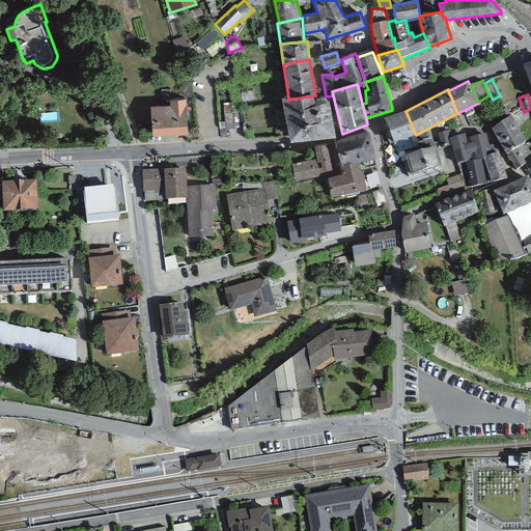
[(288,100),(288,98),(281,99),(290,143),(335,138),(329,102),(327,102),(326,96),(316,99),(315,95),(288,100)]
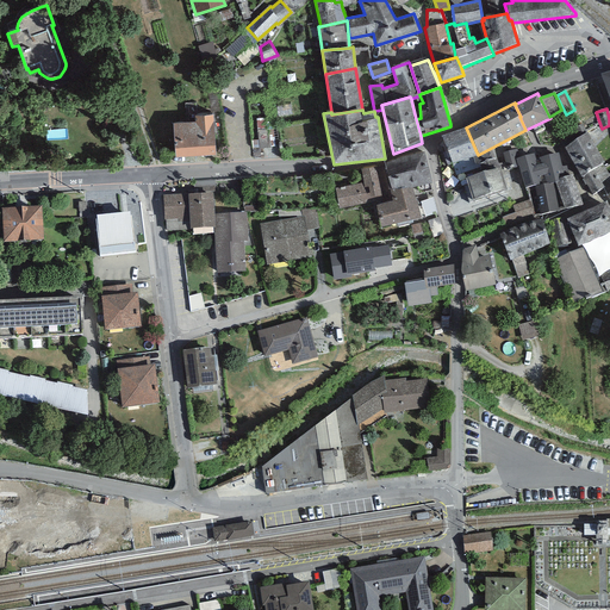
[(194,123),(173,124),(175,159),(216,156),(213,116),(194,117),(194,123)]
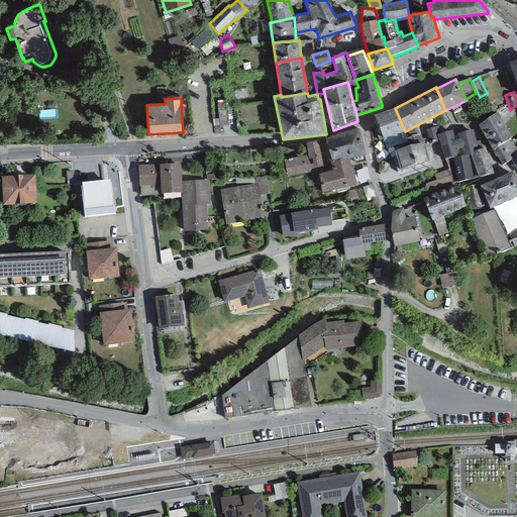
[(395,108),(374,115),(383,139),(405,131),(395,108)]
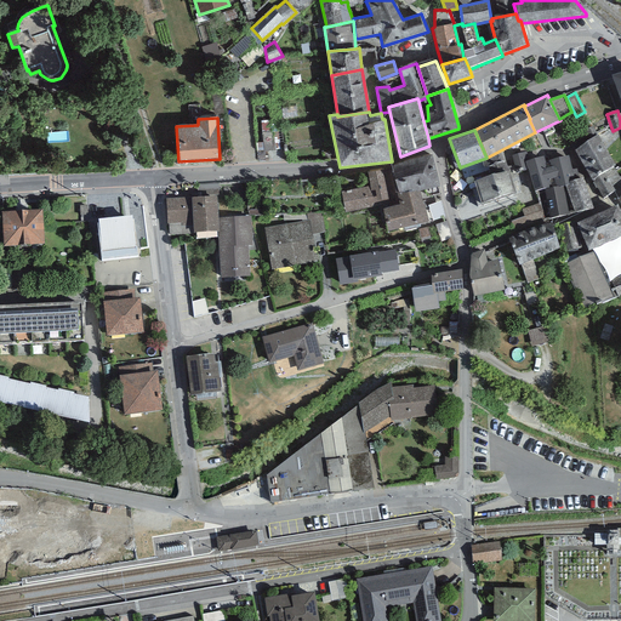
[(575,151),(592,181),(614,167),(615,165),(598,135),(575,151)]
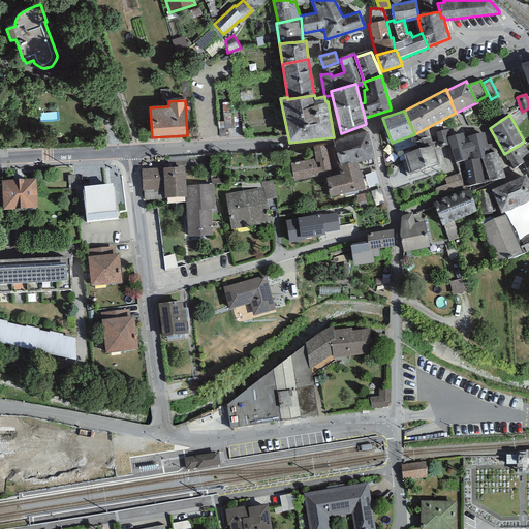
[(465,137),(463,132),(450,136),(448,128),(436,132),(440,148),(449,145),(455,163),(463,160),(464,162),(479,158),(481,157),(486,156),(485,154),(494,152),(492,144),(488,145),(485,132),(465,137)]
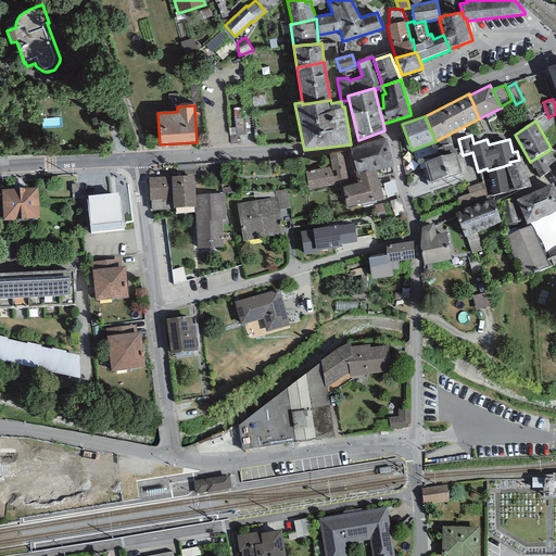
[(351,149),(357,173),(357,174),(376,171),(394,167),(388,139),(366,143),(351,149)]
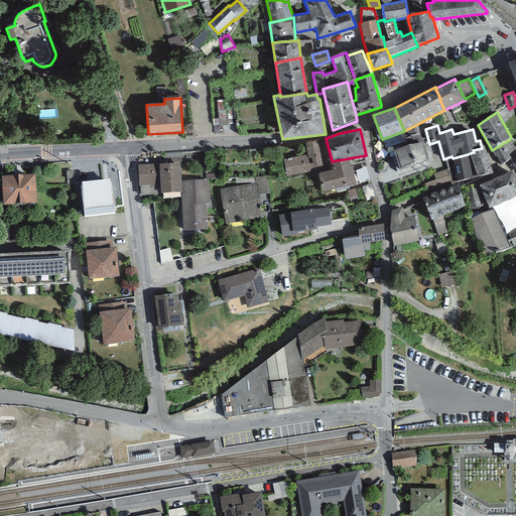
[(408,145),(394,150),(400,170),(429,161),(420,134),(405,138),(408,145)]
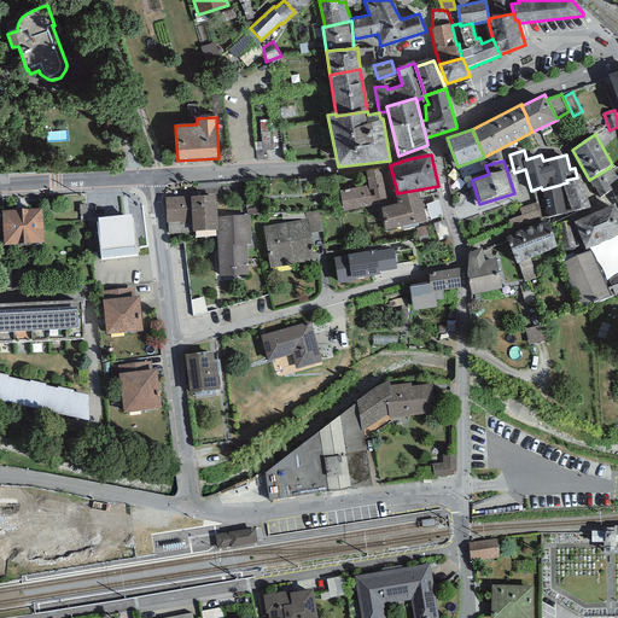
[(617,178),(611,167),(589,180),(600,197),(617,185),(617,178)]
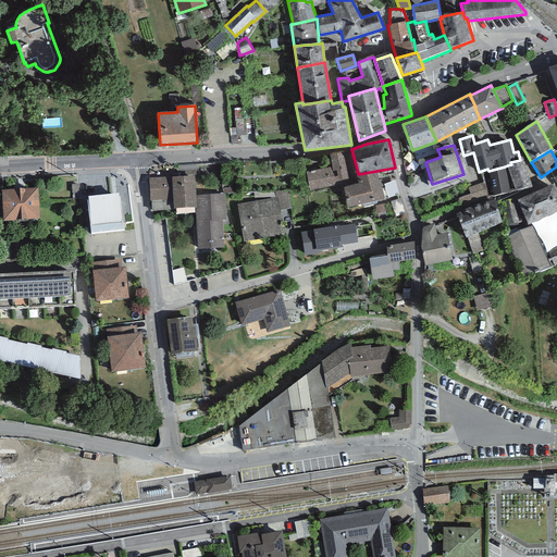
[(332,166),(306,172),(310,190),(349,183),(343,151),(330,155),(332,166)]
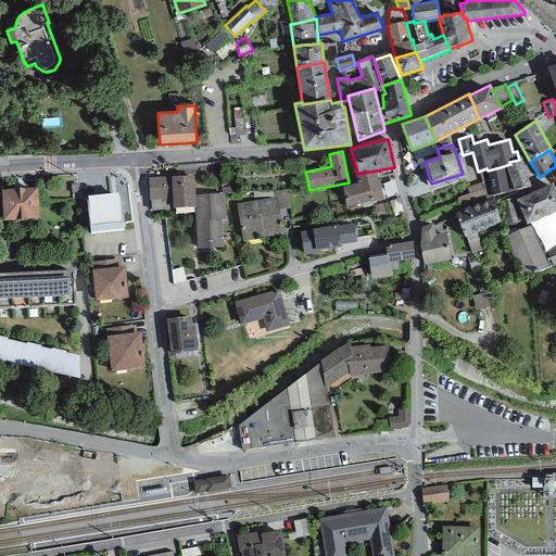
[(510,164),(506,165),(515,190),(531,187),(522,159),(519,160),(509,162),(510,164)]
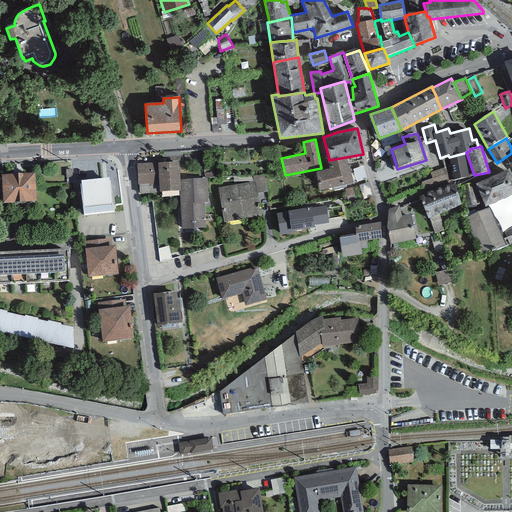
[(469,177),(464,153),(449,157),(453,180),(469,177)]
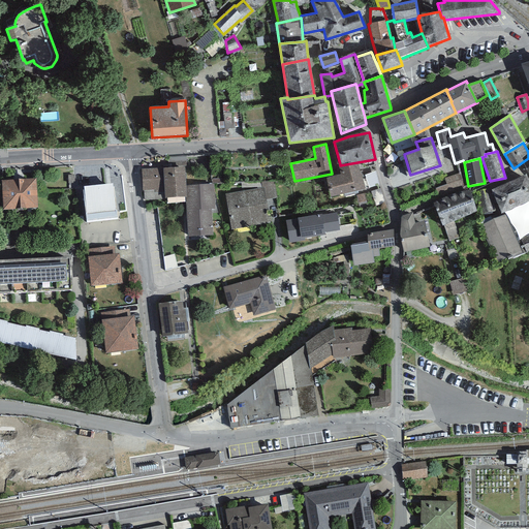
[(358,162),(340,165),(339,166),(341,175),(327,179),(331,197),(366,189),(358,162)]
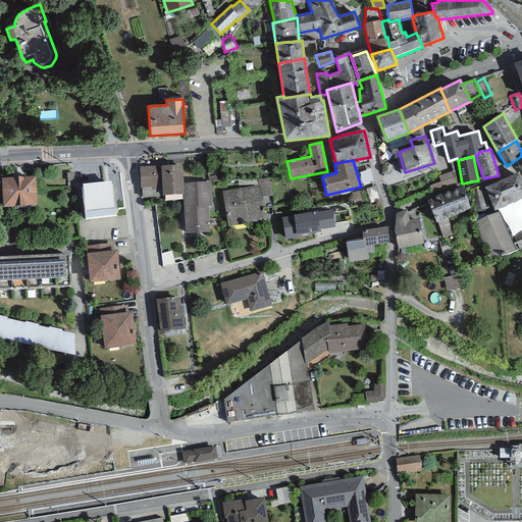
[(183,164),(140,167),(141,189),(142,189),(152,188),(152,190),(162,190),(163,196),(183,195),(185,195),(184,183),(183,164)]
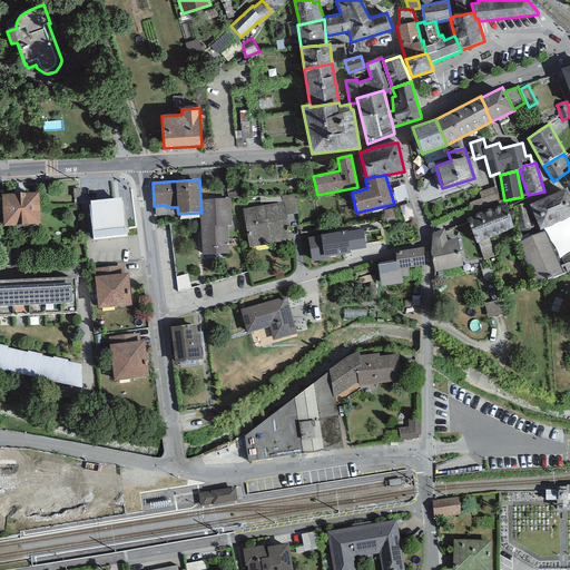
[(396,186),(402,199),(412,196),(406,183),(396,186)]
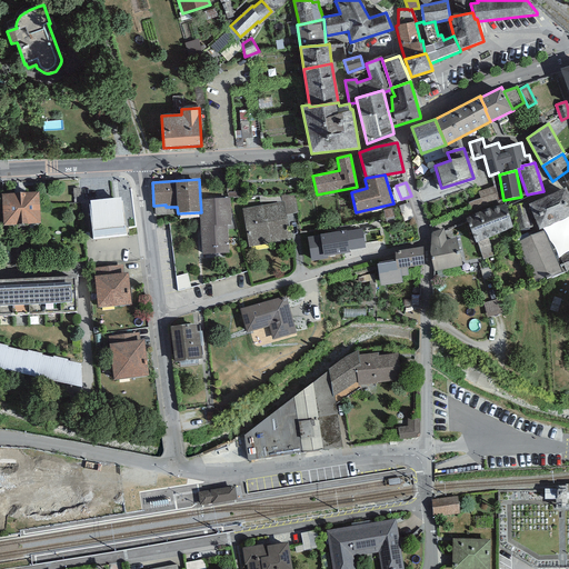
[(495,186),(478,191),(480,198),(468,202),(471,211),(500,201),(495,186)]
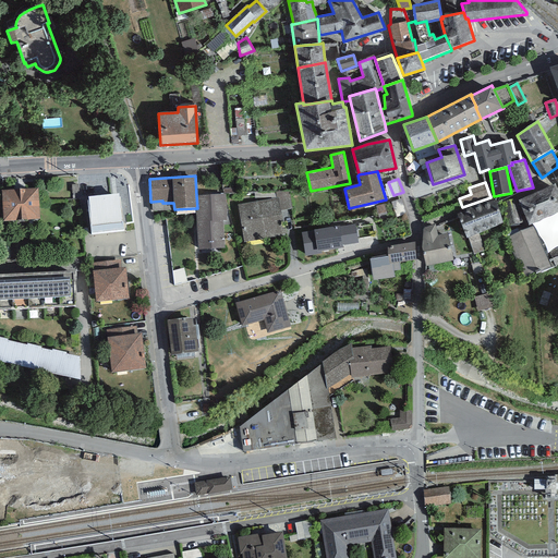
[(557,190),(555,184),(518,201),(529,226),(557,211),(557,190)]
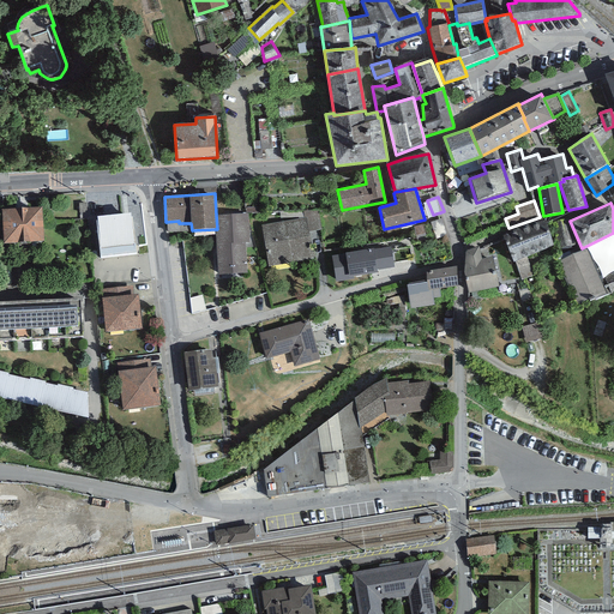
[(41,208),(1,210),(4,244),(43,241),(41,208)]
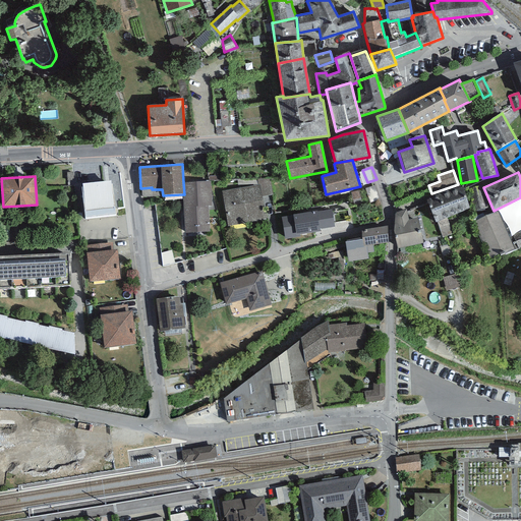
[(257,179),(258,185),(259,184),(262,197),(273,194),(270,179),(257,179)]
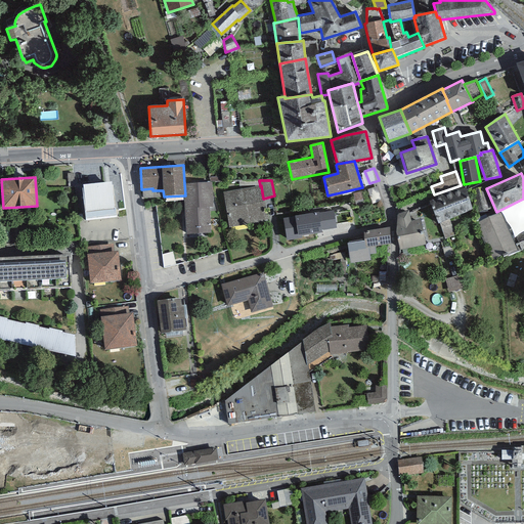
[(83,185),(83,188),(82,188),(86,220),(116,217),(112,181),(83,185)]
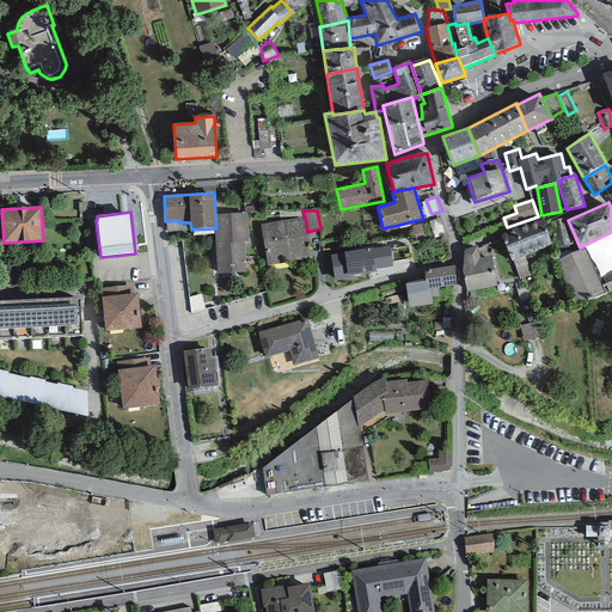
[(249,242),(248,213),(215,214),(216,228),(214,228),(218,274),(246,271),(244,242),(249,242)]
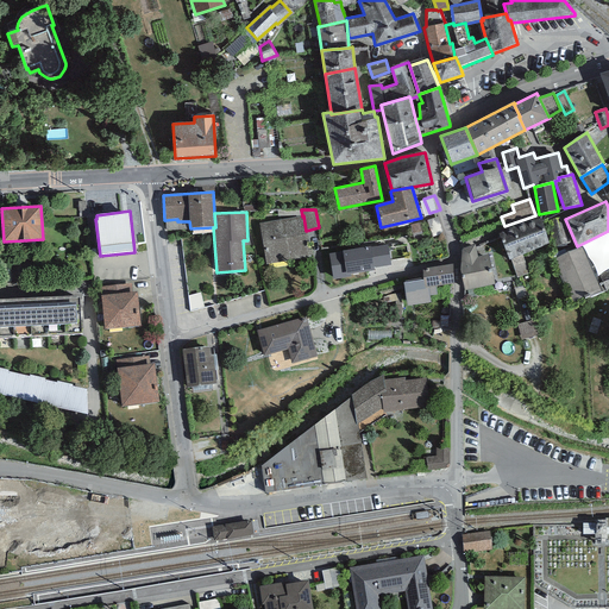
[(302,217),(259,224),(267,264),(311,257),(306,231),(303,215),(302,217)]
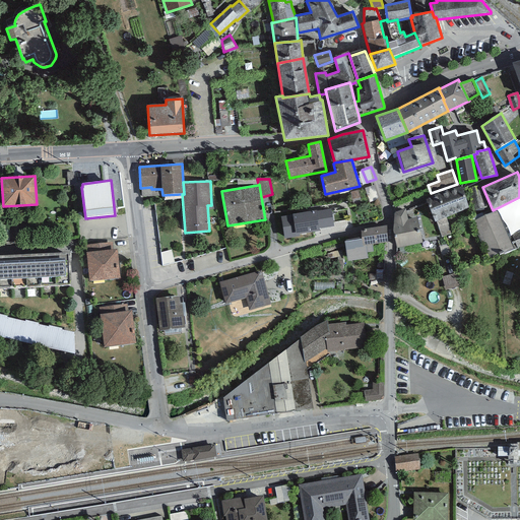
[(441,193),(426,200),(435,222),(436,221),(446,217),(468,208),(463,186),(441,193)]
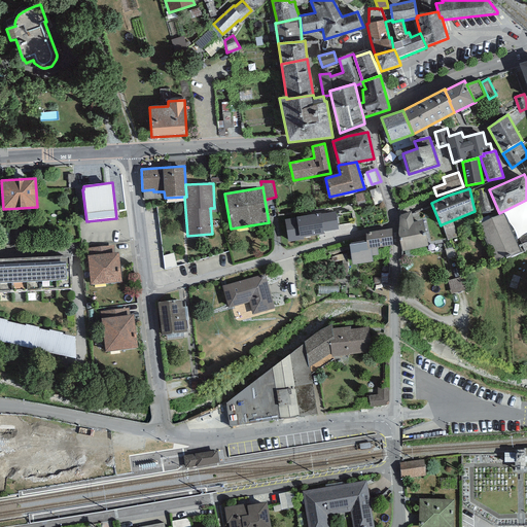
[(153,189),(143,190),(144,200),(165,198),(164,191),(153,191),(153,189)]
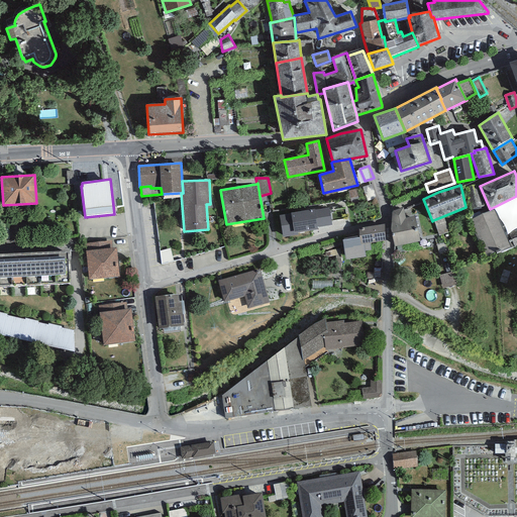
[(479,187),(468,190),(472,209),(483,206),(479,187)]
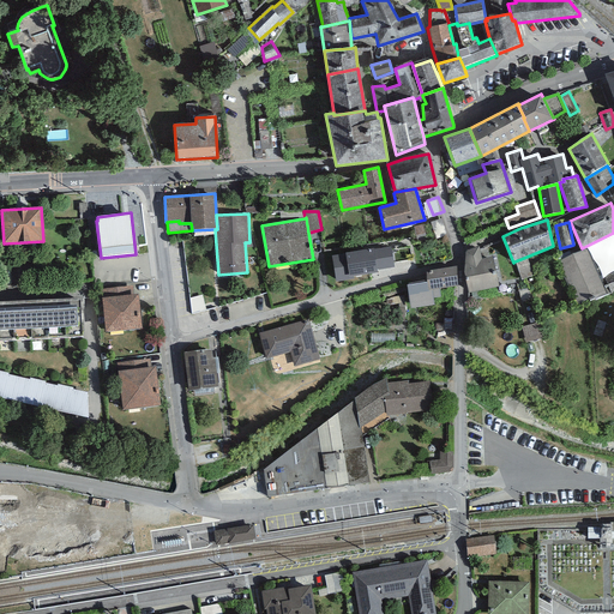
[(479,246),(465,251),(464,272),(468,293),(499,287),(493,257),(482,259),(479,246)]
